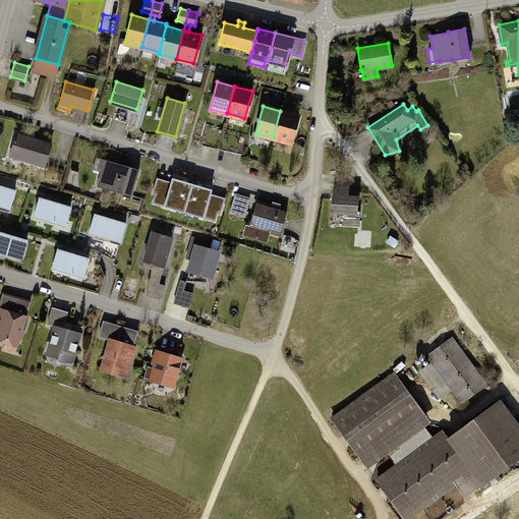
[(290,142),(297,115),(280,111),(273,137),(290,142)]
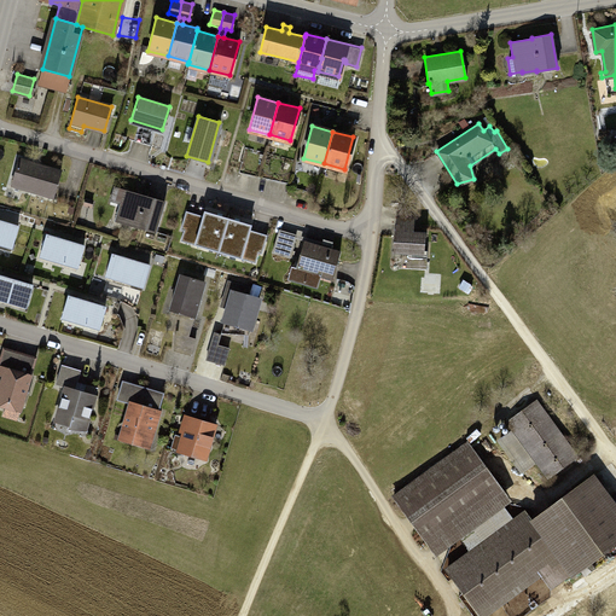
[(59,170),(18,158),(11,184),(52,196),(59,170)]
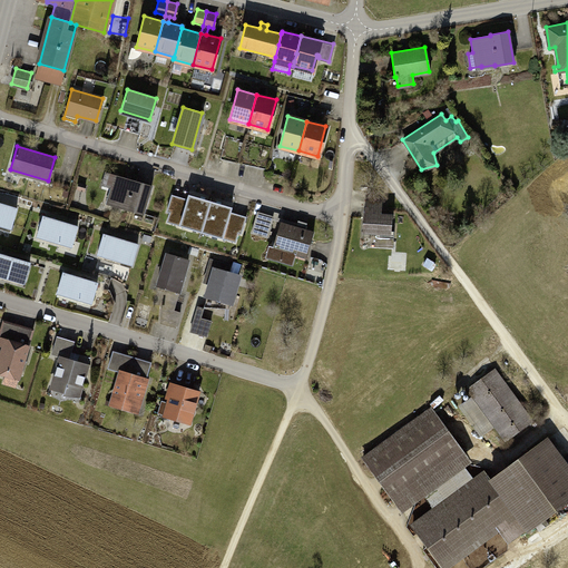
[(131,180),(114,175),(106,202),(125,207),(125,208),(143,213),(150,185),(131,179),(131,180)]
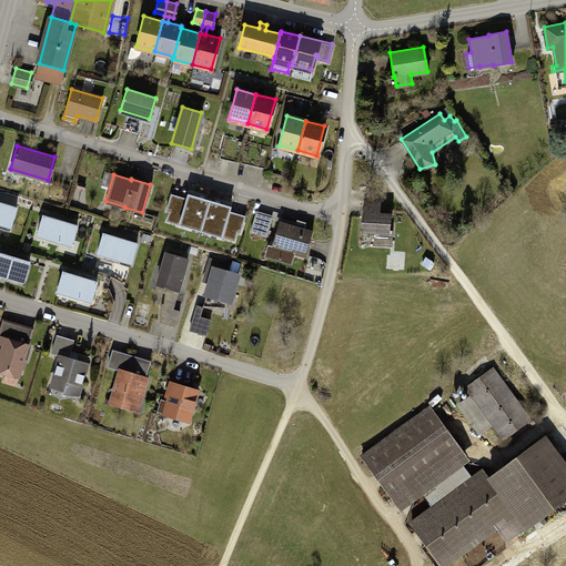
[(200,230),(209,200),(187,193),(185,198),(170,193),(165,210),(181,214),(179,224),(200,230)]
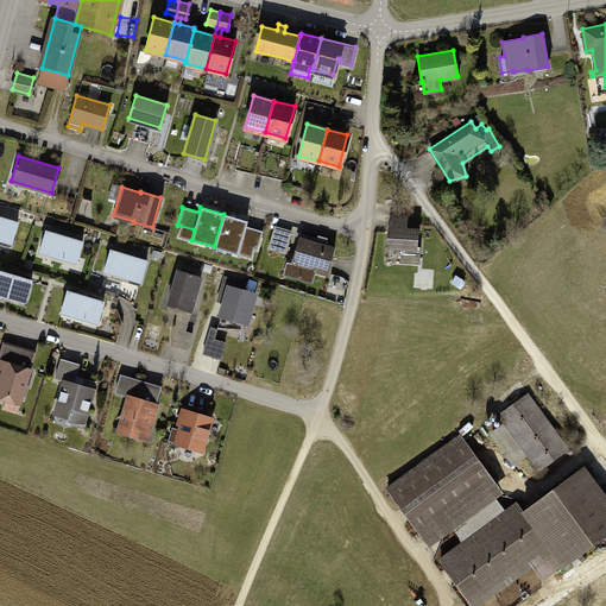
[(408,213),(390,212),(390,220),(389,220),(386,247),(416,248),(417,227),(406,227),(408,213)]
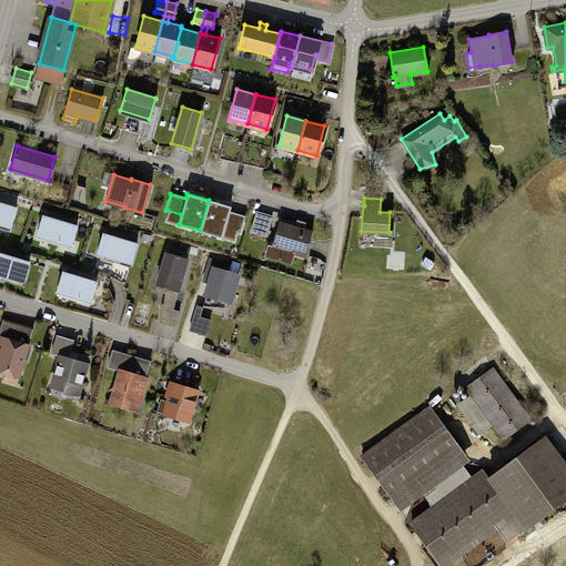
[(240,232),(244,215),(229,210),(230,205),(209,200),(200,230),(221,236),(223,226),(240,232)]
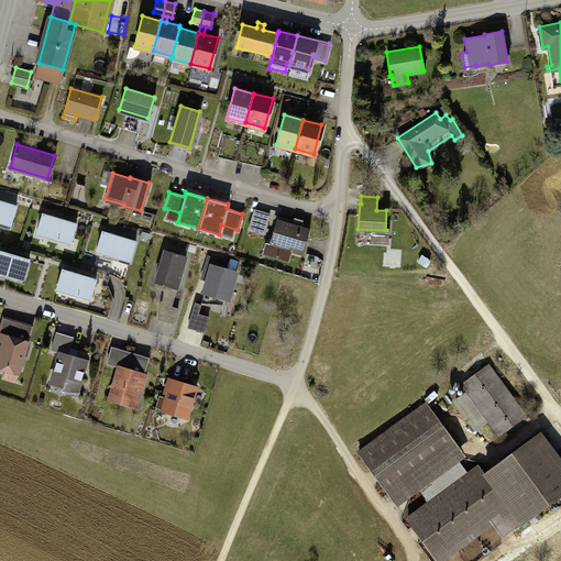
[(15,206),(0,200),(0,222),(10,224),(15,206)]
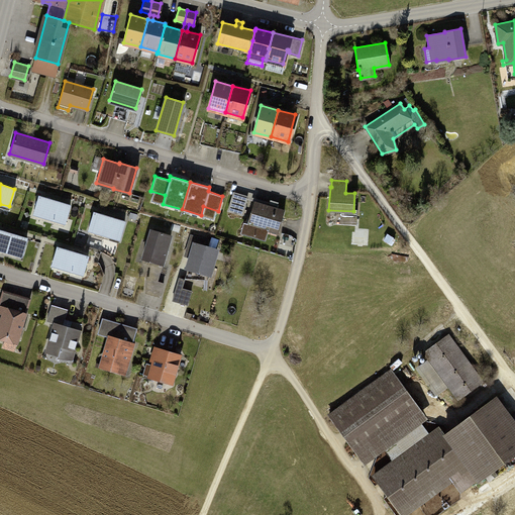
[(242,214),(246,198),(231,194),(227,210),(242,214)]
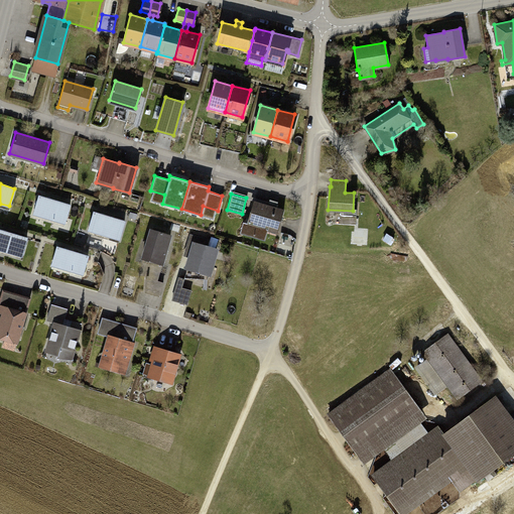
[(69,205),(38,196),(33,213),(63,222),(69,205)]
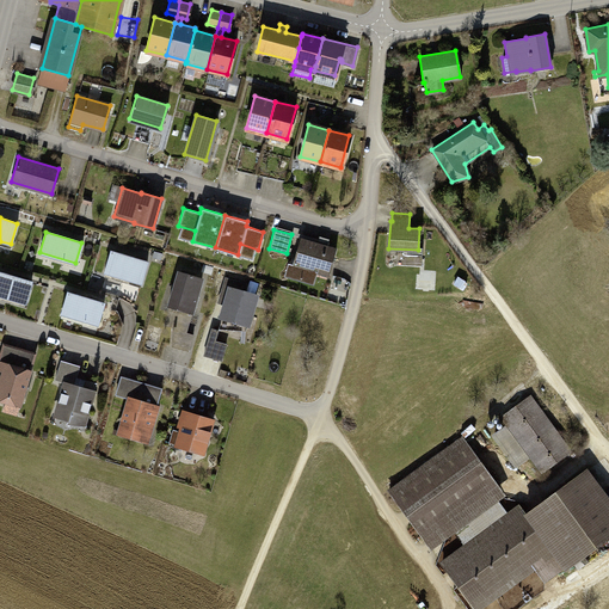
[(317,241),(300,237),(294,257),(291,257),(287,274),(295,276),(299,265),(327,274),(336,247),(326,244),(327,238),(319,235),(317,241)]
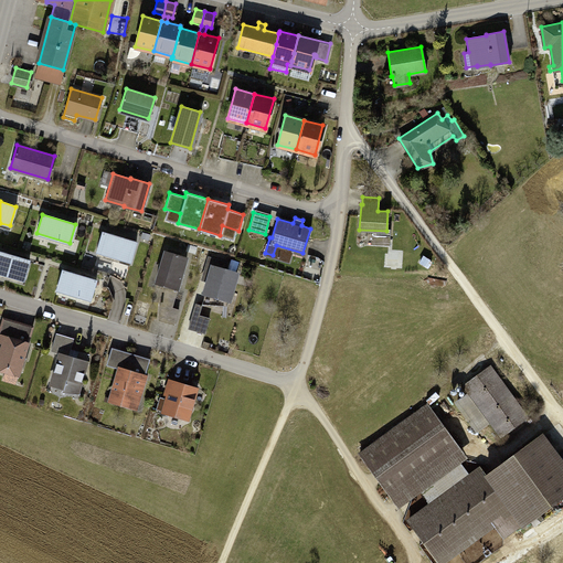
[(136,242),(102,232),(96,251),(129,261),(136,242)]
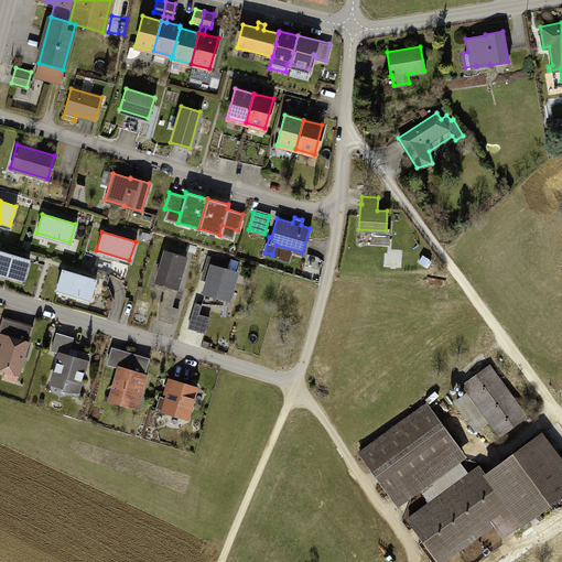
[(185,256),(164,250),(154,282),(175,288),(185,256)]
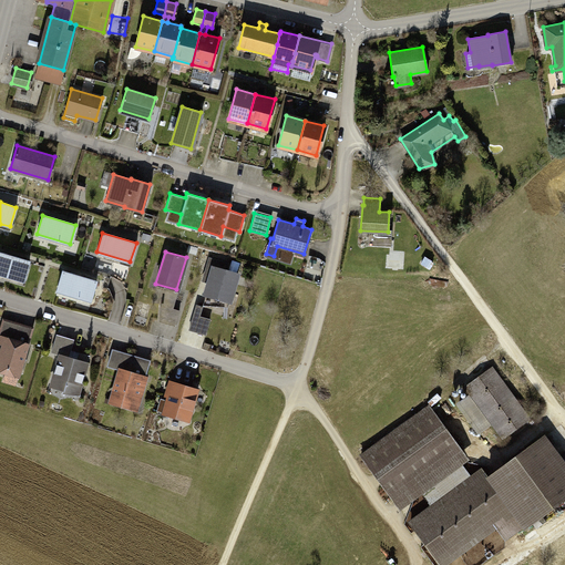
[(29,260),(0,253),(0,274),(6,276),(7,276),(22,280),(28,263),(29,260)]
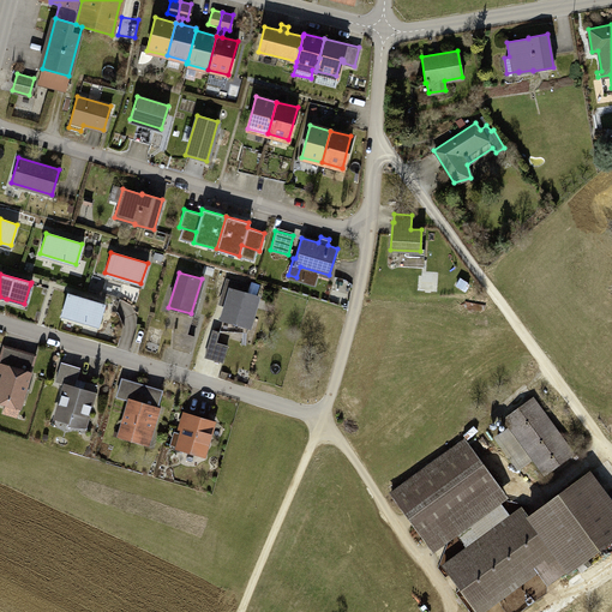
[(103,289),(120,293),(123,283),(106,280),(103,289)]
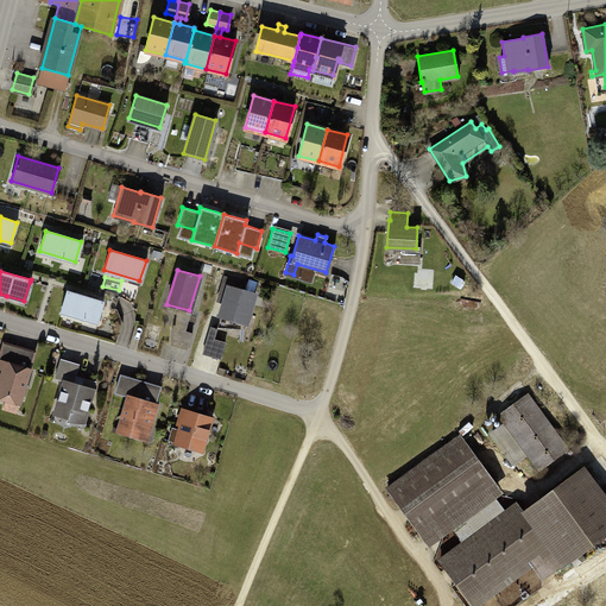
[(254,292),(228,284),(219,316),(245,323),(254,292)]
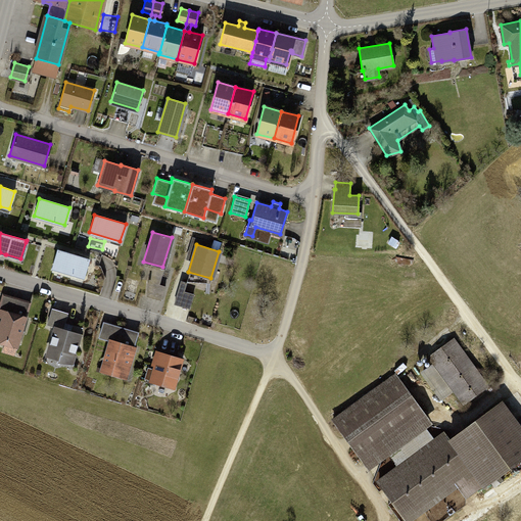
[(88,258),(57,249),(52,268),(83,277),(88,258)]
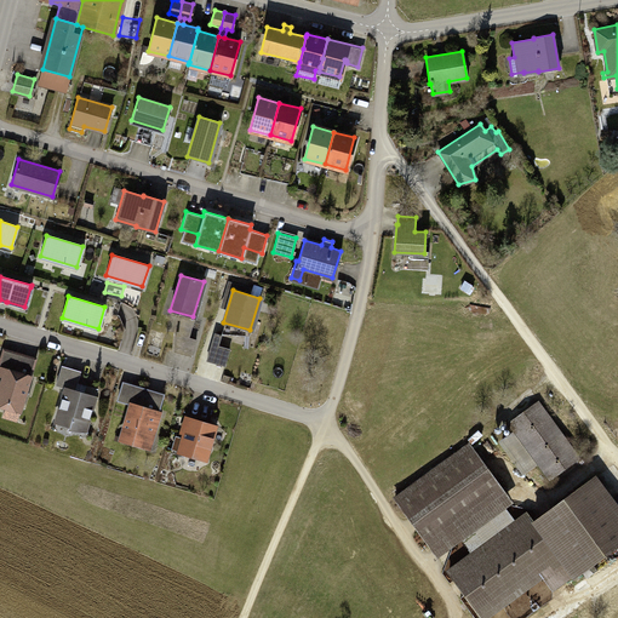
[(188,336),(189,332),(176,331),(173,350),(190,355),(195,338),(188,336)]
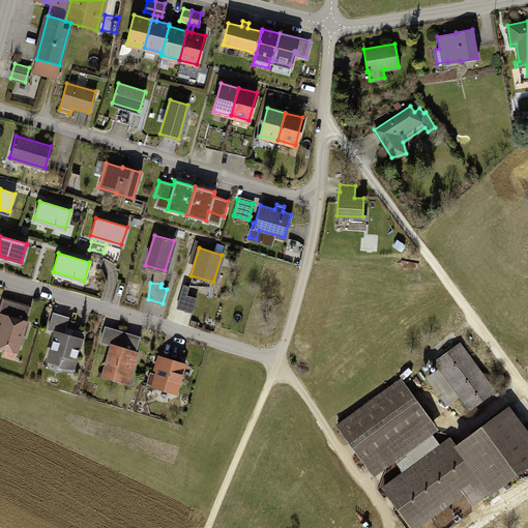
[(181,292),(178,306),(194,310),(197,296),(181,292)]
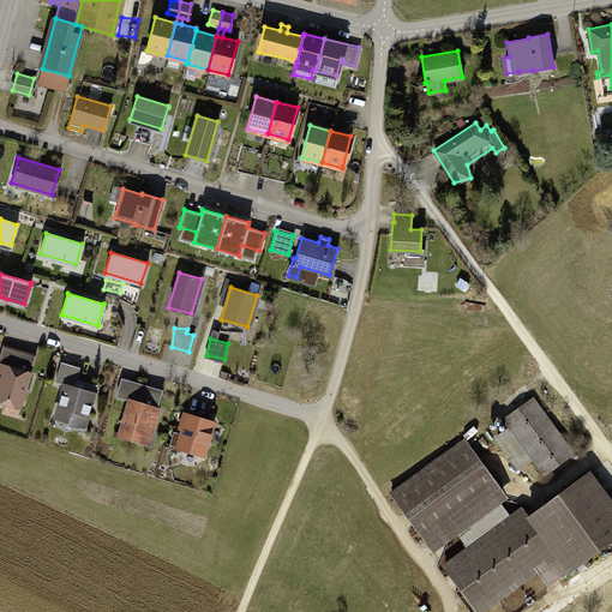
[(18,349),(3,345),(0,353),(0,364),(5,366),(0,381),(0,401),(18,407),(29,372),(13,367),(18,349)]
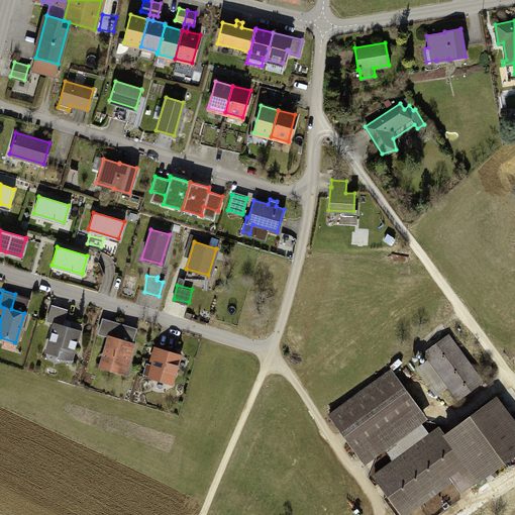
[(60,307),(50,304),(46,319),(54,322),(46,346),(58,349),(56,356),(70,358),(81,323),(73,321),(71,327),(55,322),(60,307)]
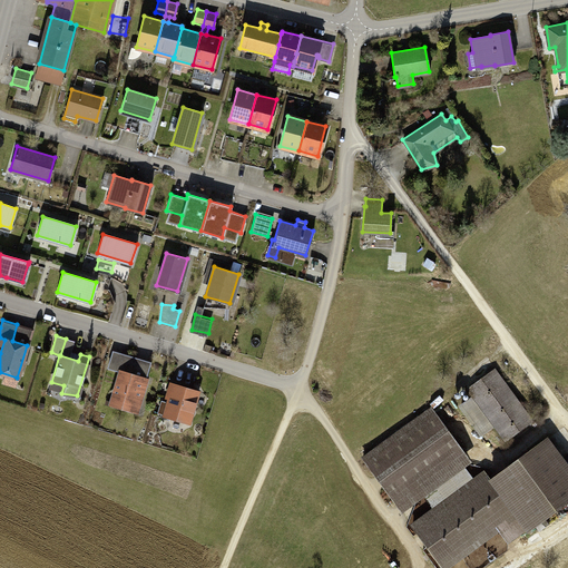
[(107,366),(119,371),(110,400),(137,408),(146,378),(127,372),(131,358),(111,352),(107,366)]
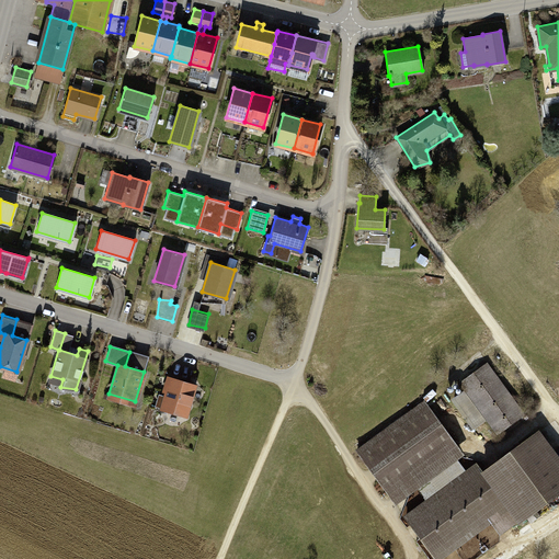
[(525,412),(487,361),(458,381),(464,389),(454,397),(475,425),(486,418),(497,433),(525,412)]
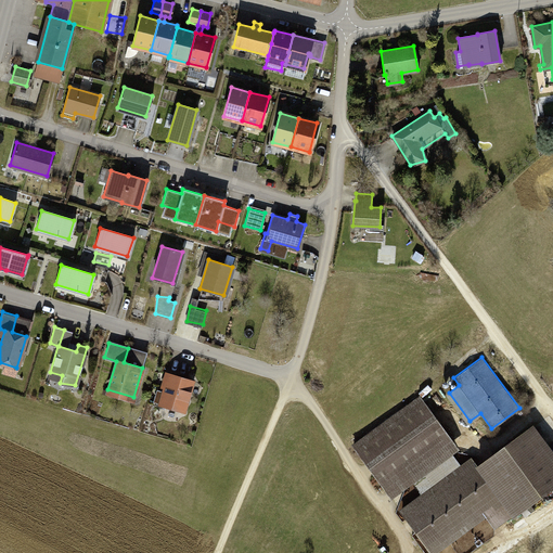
[(192,382),(168,374),(163,390),(156,389),(153,401),(183,410),(192,382)]
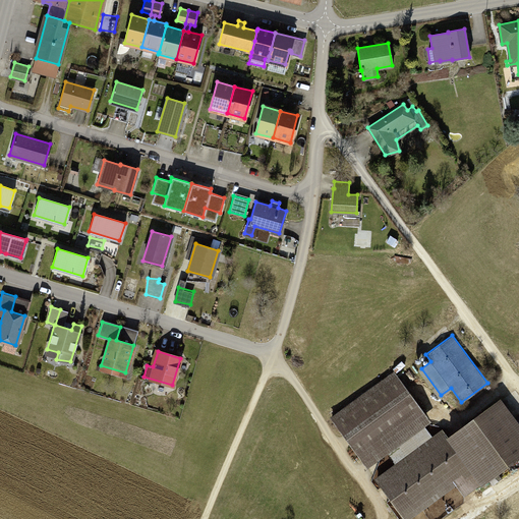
[(393,371),(331,417),(360,458),(423,413),(393,371)]
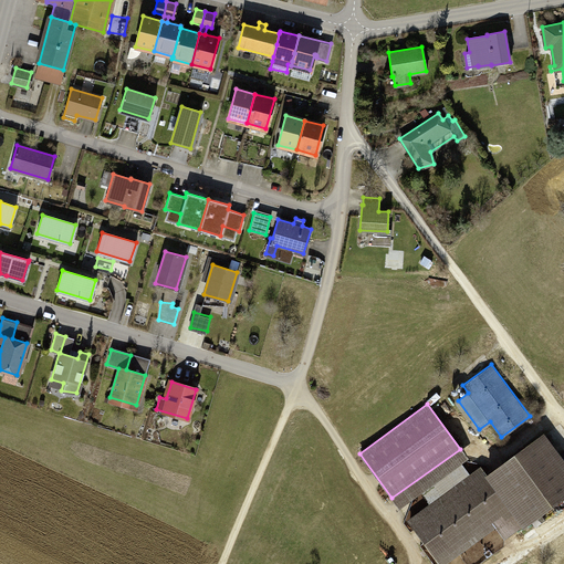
[(408,521),(439,563),(494,523),(503,535),(521,523),(523,525),(563,494),(563,462),(543,435),(487,474),(481,468),(408,521)]
